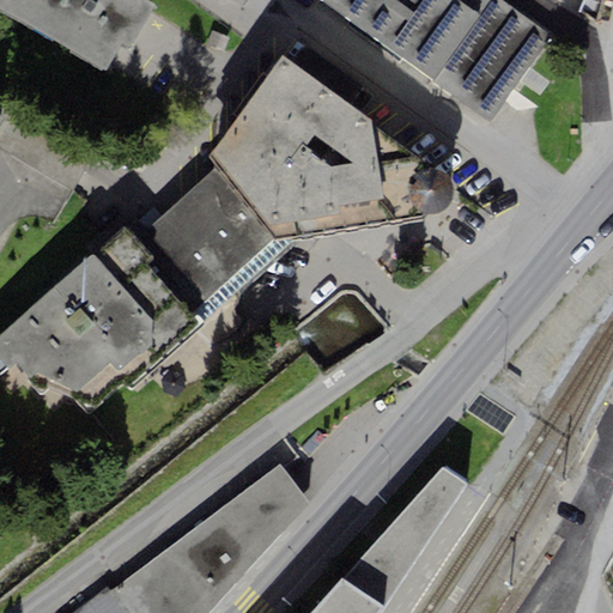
[(0,0),(0,8),(105,72),(121,47),(129,52),(156,5),(146,0),(0,0)]
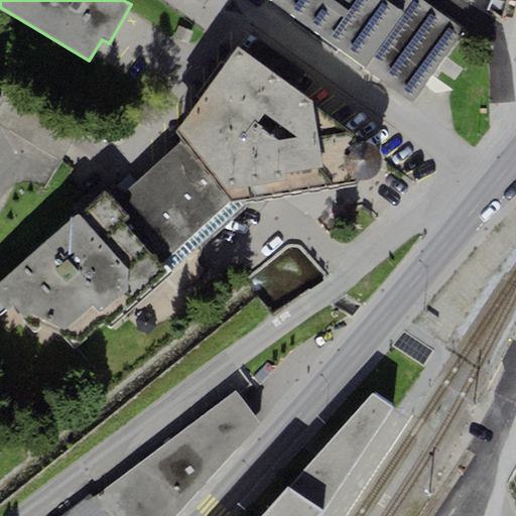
[(464,30),(421,0),(272,0),(412,102),(464,30)]
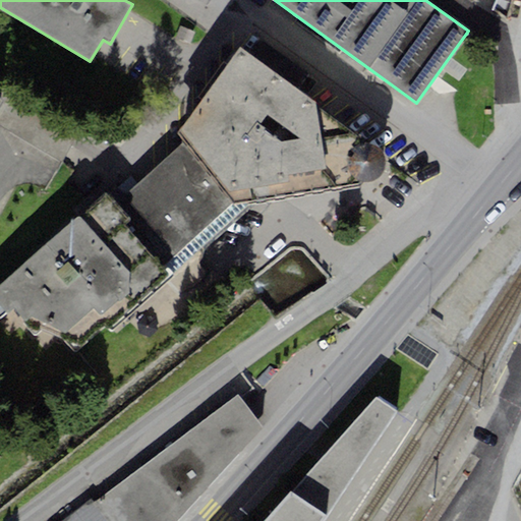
[(315,103),(239,48),(176,133),(182,140),(234,205),(358,184),(366,182),(378,180),(386,173),(387,165),(386,157),(374,147),(316,108),(315,103)]
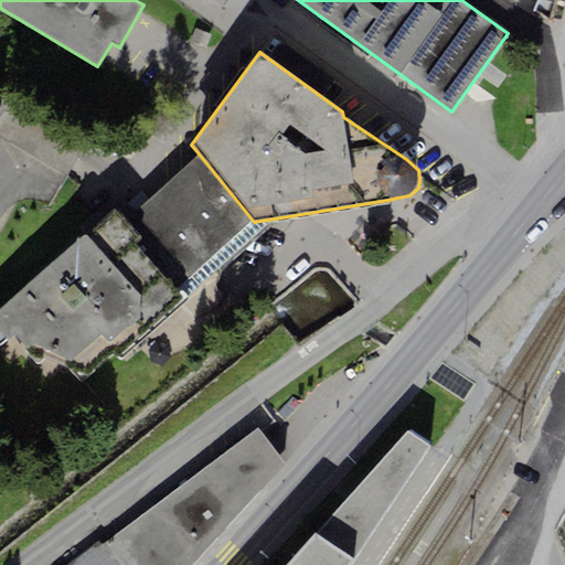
[(0,345),(10,338),(38,364),(44,360),(65,364),(83,382),(114,354),(121,359),(188,301),(178,290),(254,222),(198,152),(125,221),(114,209),(0,311),(0,345)]
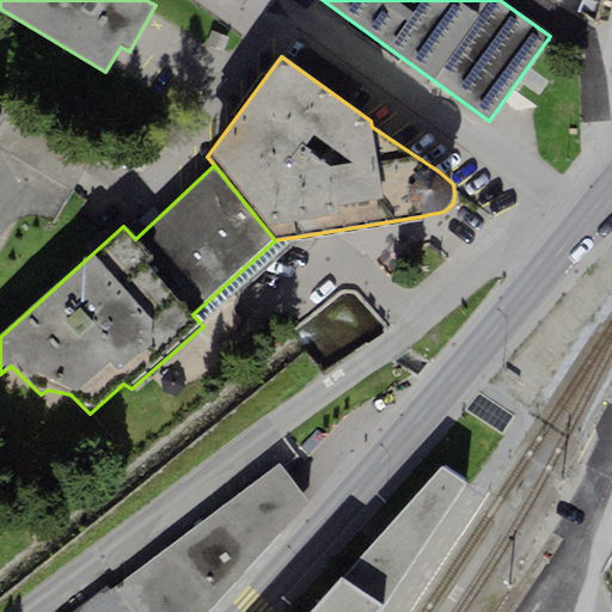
[(213,611),(310,503),(281,464),(71,611),(213,611)]
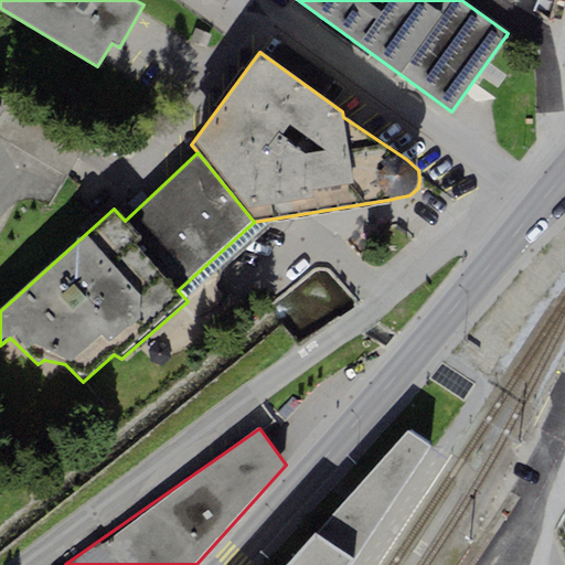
[(354,562),(430,448),(408,434),(368,476),(316,535),(354,562)]
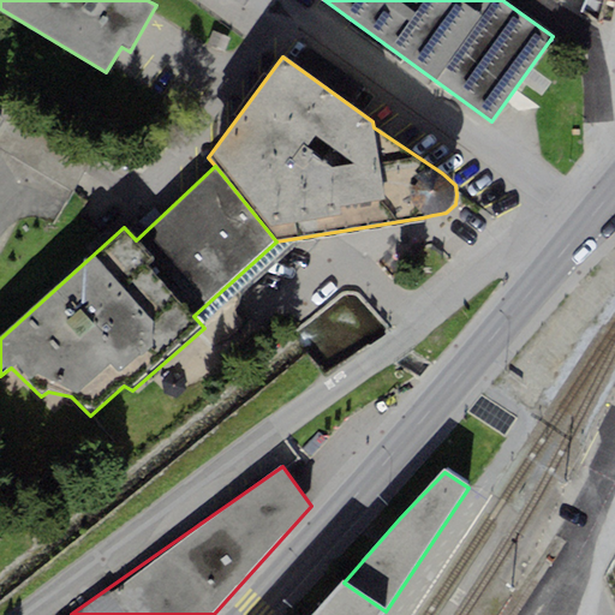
[(382,614),(386,611),(344,583),(314,614),(382,614)]
